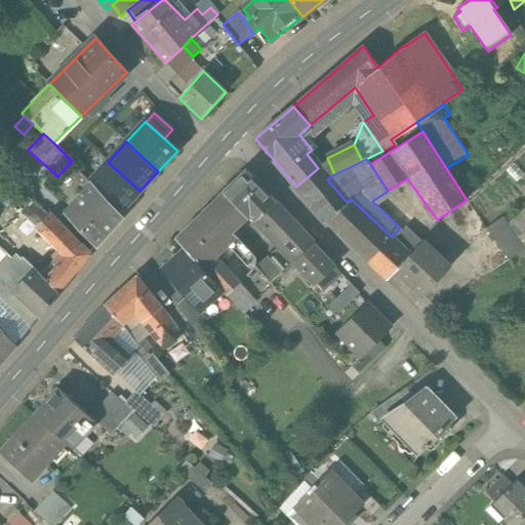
[(326,223),(388,280),(396,271),(421,241),(408,229),(397,242),(392,237),(351,199),(347,202),(327,179),(334,174),(328,160),(318,168),(296,187),(326,223)]
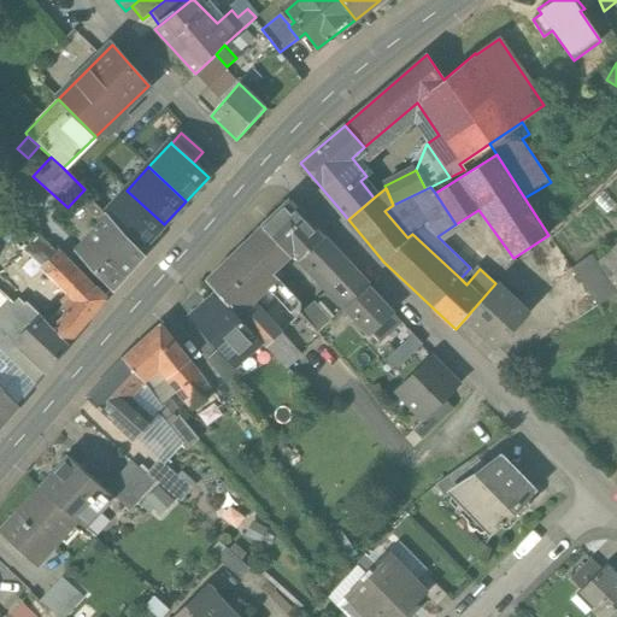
[(524,198),(548,235),(560,223),(539,189),(524,198)]
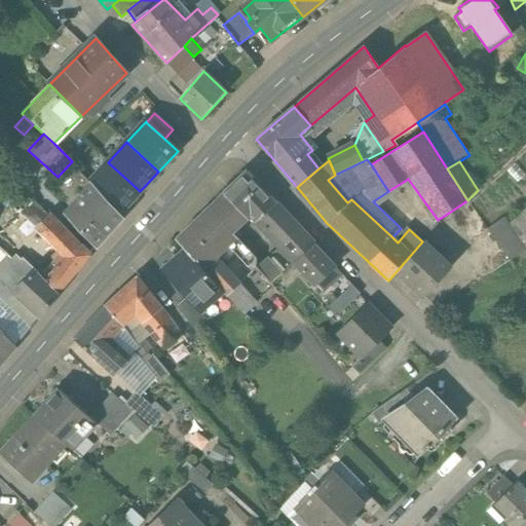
[(120,214),(140,191),(108,162),(89,182),(92,185),(120,214)]
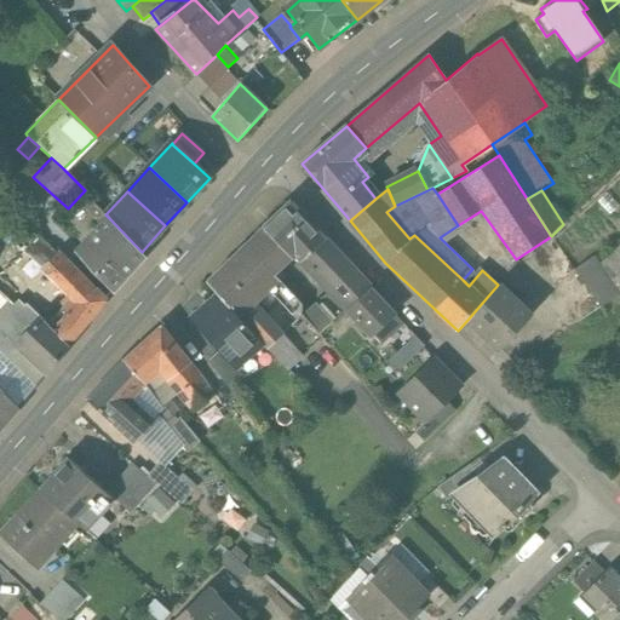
[(290,204),(263,229),(291,258),(296,253),(317,233),(290,204)]
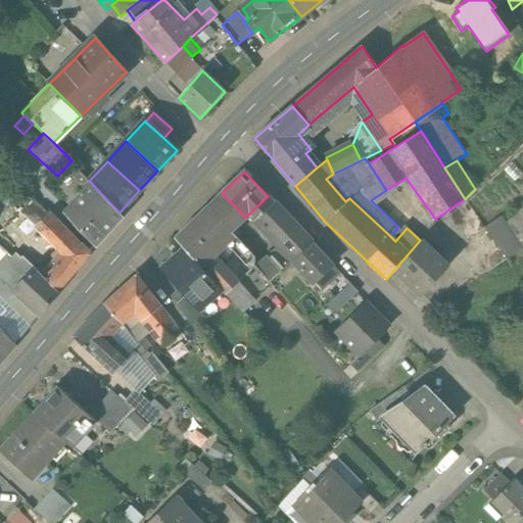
[(120,212),(92,184),(65,214),(95,247),(123,217),(120,212)]
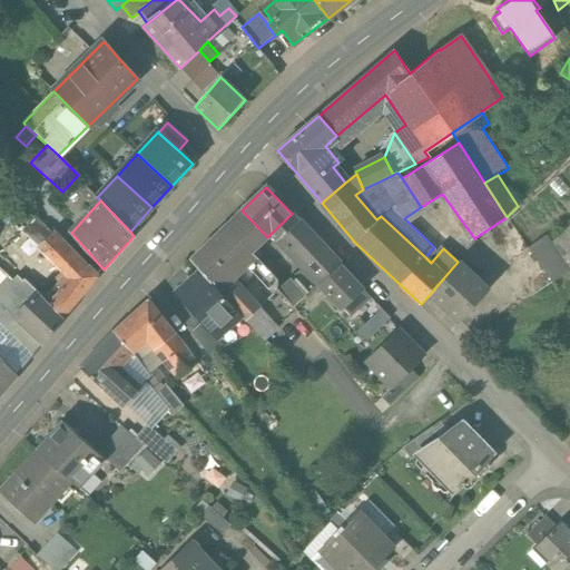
[(242,210),(190,259),(202,272),(219,292),(232,278),(254,256),(251,253),(267,237),(242,210)]
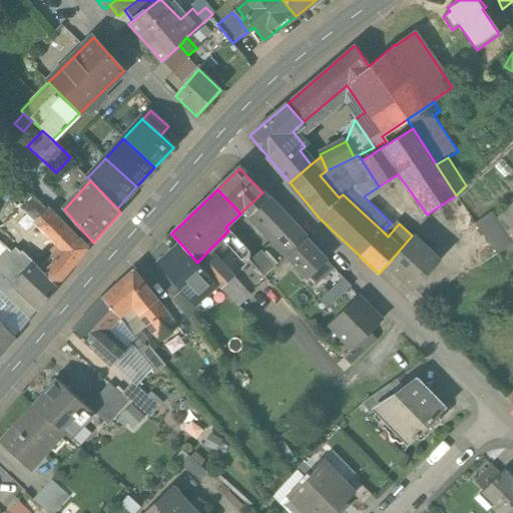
[(36,222),(46,209),(30,192),(29,194),(25,190),(20,195),(24,198),(0,223),(0,232),(14,245),(36,222)]
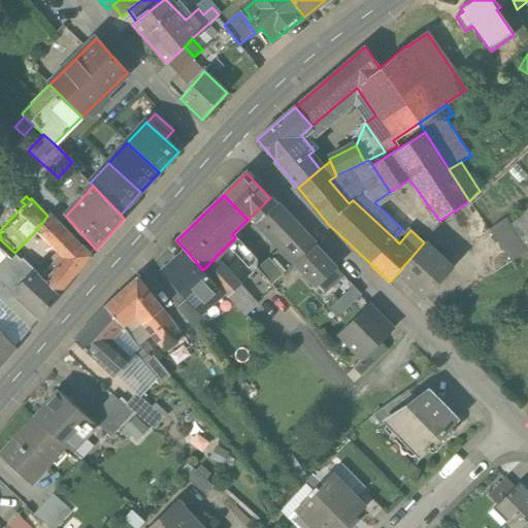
[(315,246),(270,198),(252,216),(282,249),(278,252),(282,255),(261,273),(272,286),(295,264),(315,246)]
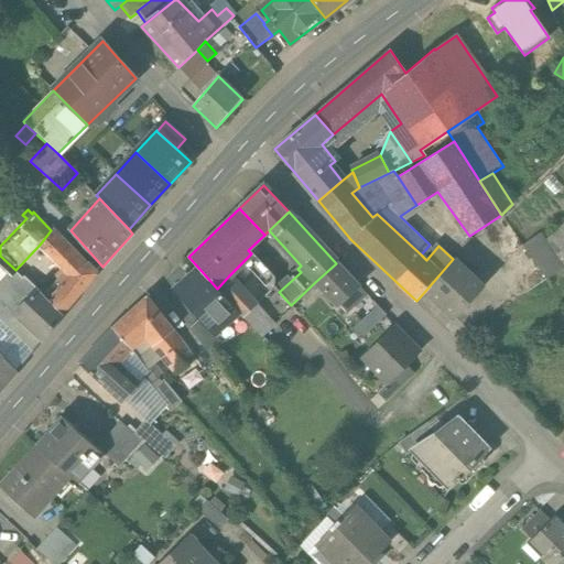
[(563,221),(546,239),(563,258),(563,221)]
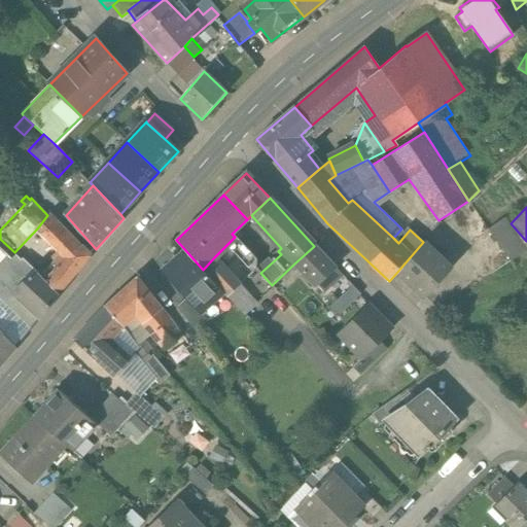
[(47,215),(37,229),(62,255),(40,276),(59,294),(91,255),(50,213),(47,215)]
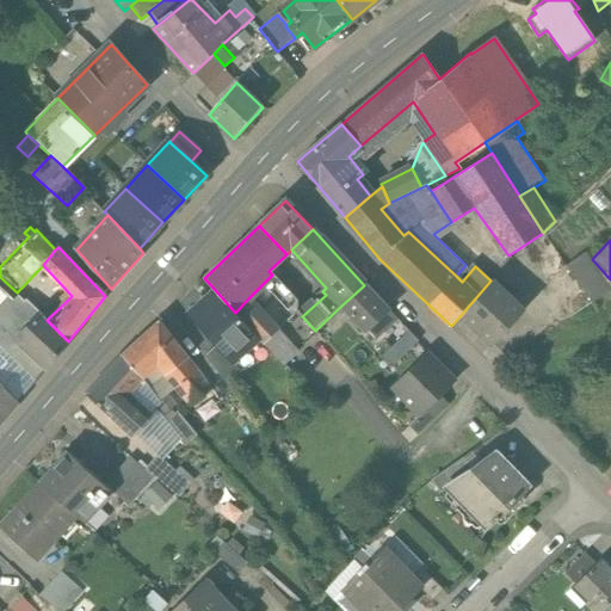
[(610,289),(610,288),(586,253),(567,266),(592,303),(610,289)]
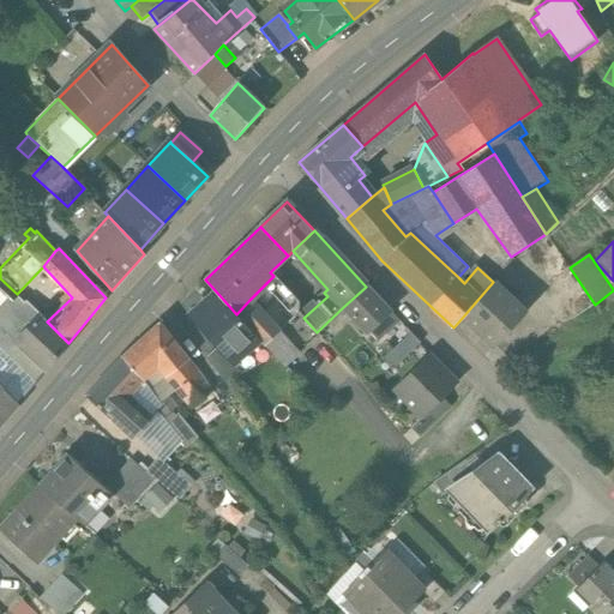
[(463,317),(494,345),(525,313),(493,282),(463,317)]
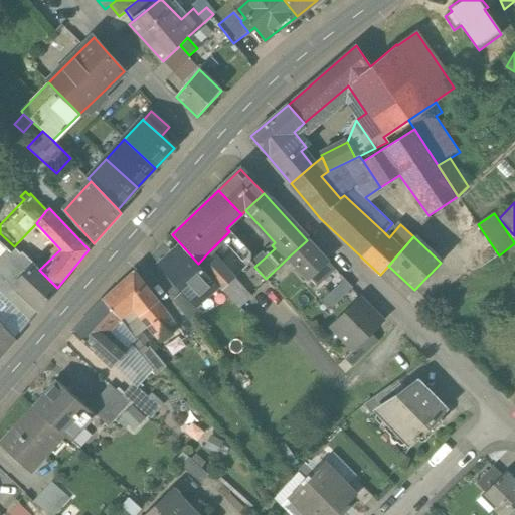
[(326,261),(307,240),(288,258),(307,280),(326,261)]
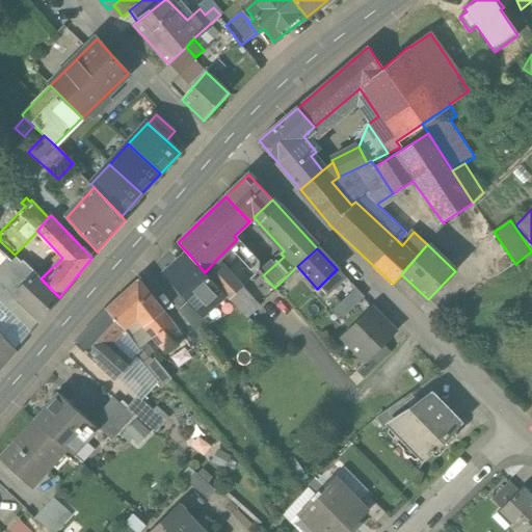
[(0,299),(0,275),(12,263),(0,249),(0,302),(1,301),(0,299)]
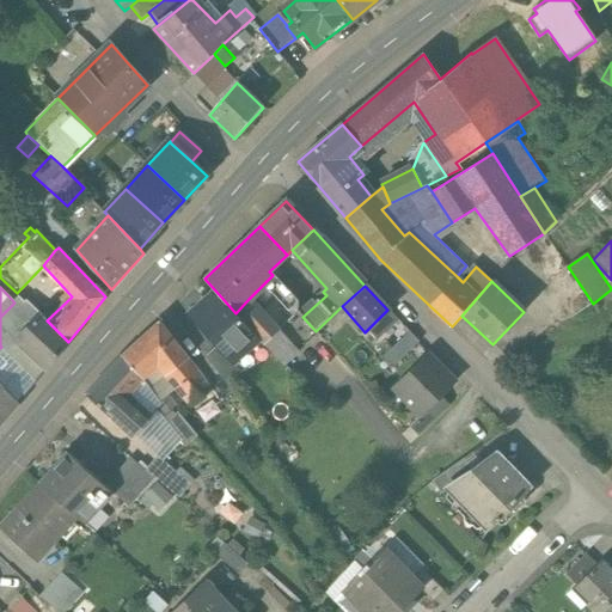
[(236,313),(216,292),(191,314),(218,346),(232,360),(233,359),(257,337),(236,313)]
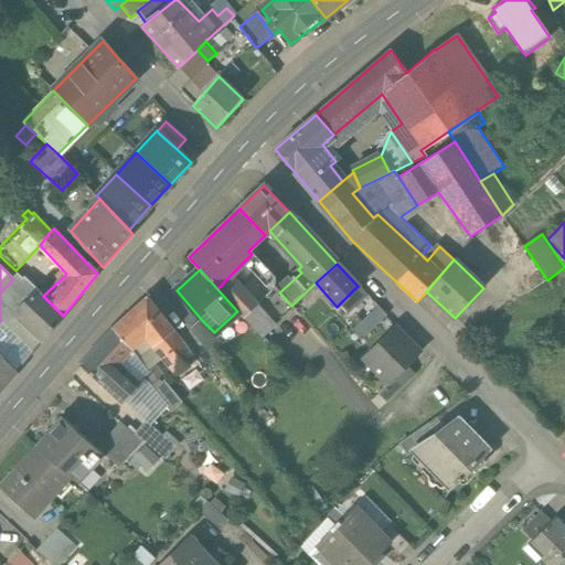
[(29,331),(42,343),(60,321),(63,316),(43,296),(25,278),(24,279),(19,274),(13,279),(0,292),(0,318),(1,320),(21,340),(29,331)]
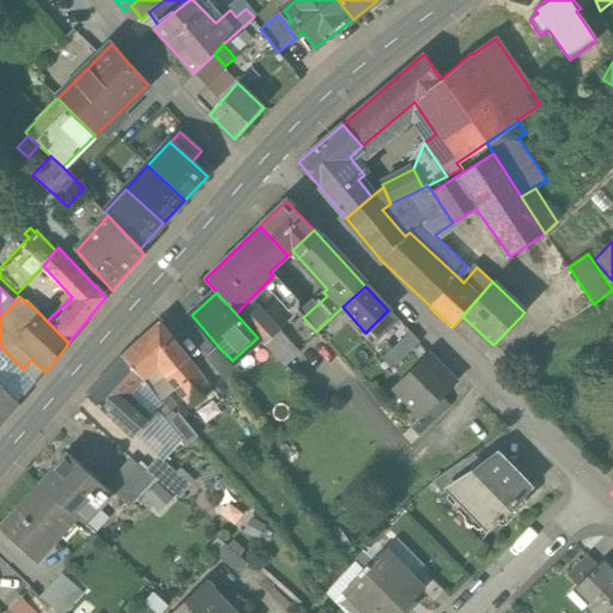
[(316,332),(303,317),(287,301),(281,305),(289,314),(284,319),(287,322),(278,331),(249,299),(236,314),(258,338),(280,363),(316,332)]
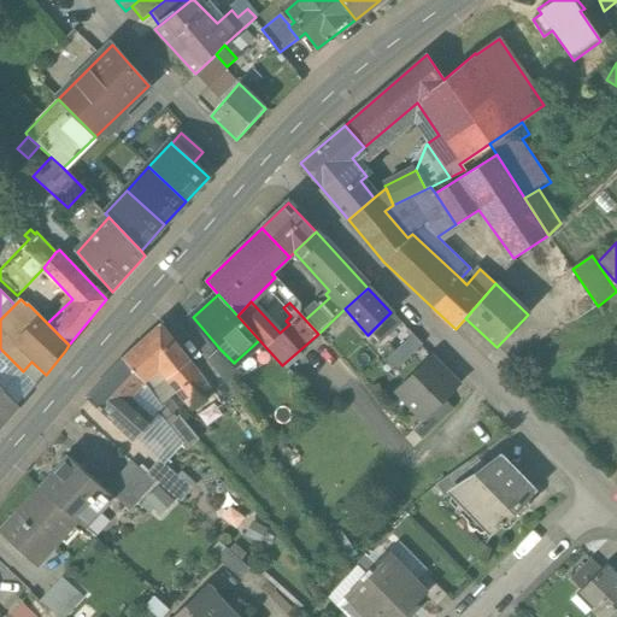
[(401,323),(391,312),(368,335),(377,345),(401,323)]
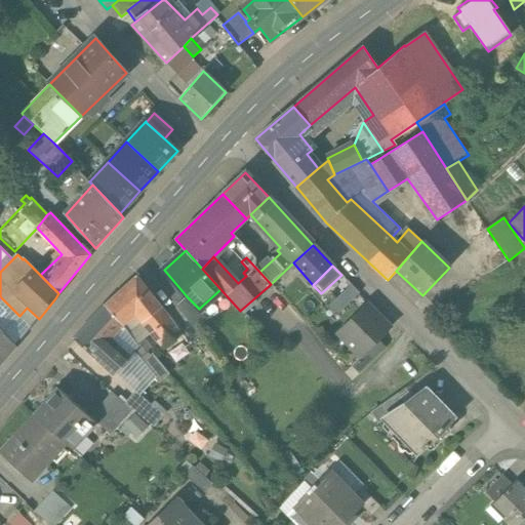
[(135,276),(105,306),(122,325),(133,315),(140,323),(161,307),(135,276)]
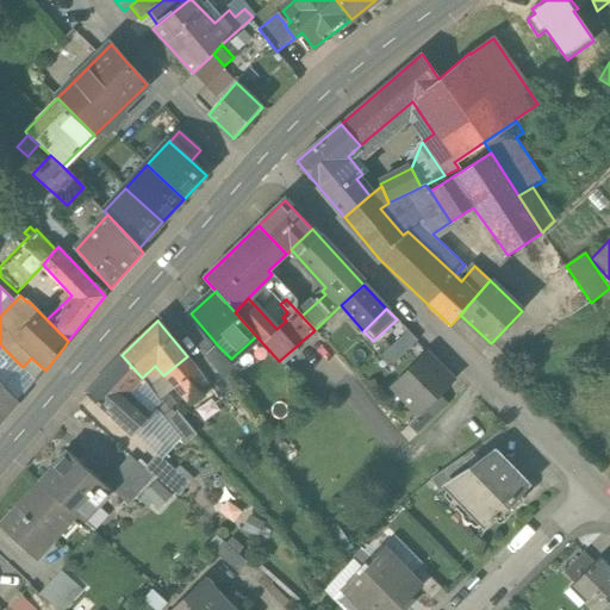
[(393,365),(417,341),(409,331),(385,355),(393,365)]
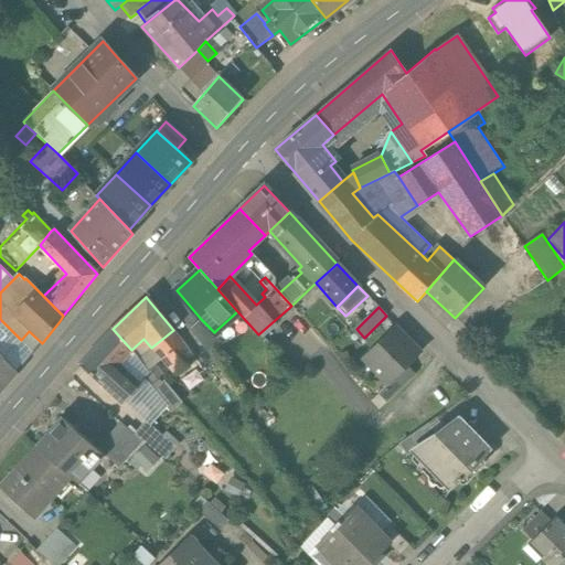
[(214,332),(201,319),(189,330),(210,355),(225,342),(215,331),(214,332)]
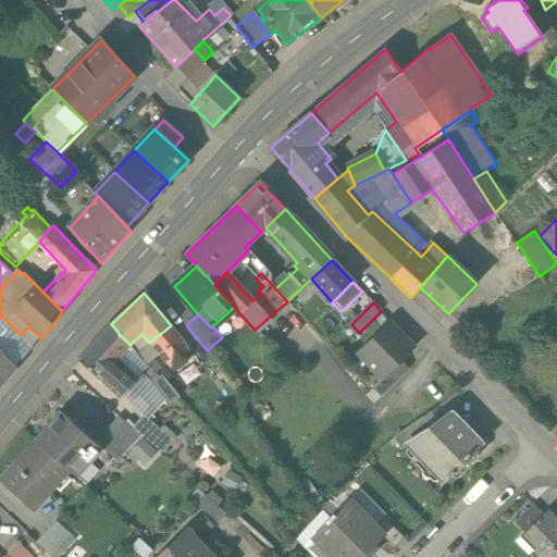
[(0,317),(0,348),(16,368),(31,351),(41,338),(28,326),(21,335),(1,316),(0,317)]
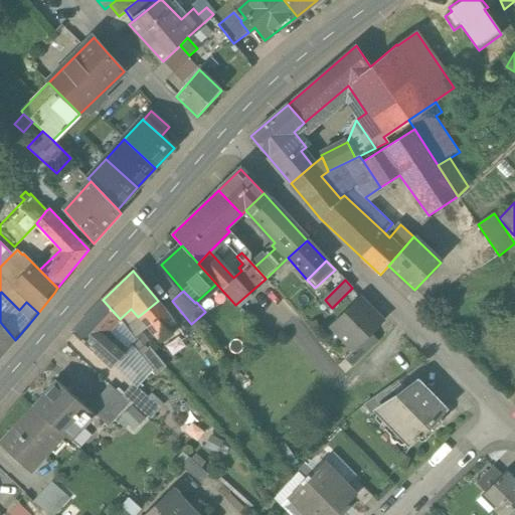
[(383,321),(360,298),(330,328),(353,350),(370,334),(383,321)]
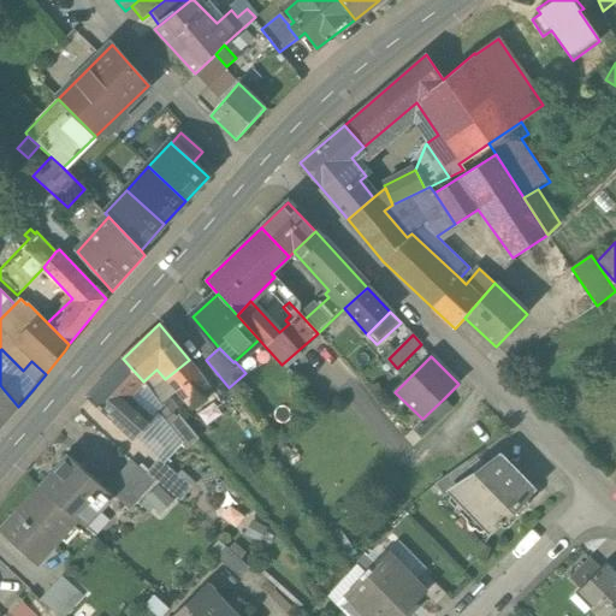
[(123,359),(86,397),(132,440),(134,438),(152,420),(128,398),(143,381),(123,359)]
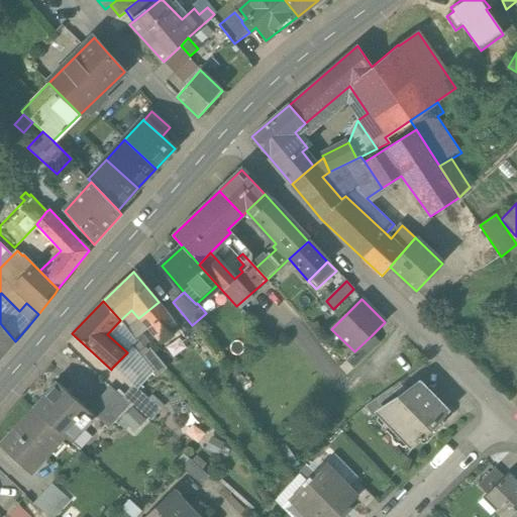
[(159,302),(138,318),(160,341),(177,327),(159,302)]
